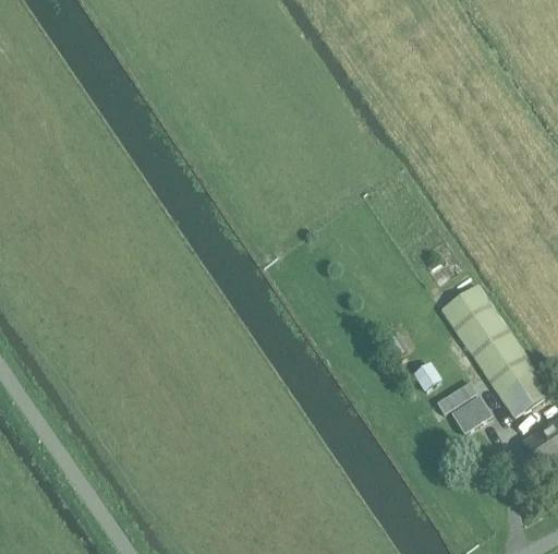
[(550,393),(477,282),(440,308),(513,417),(550,393)]
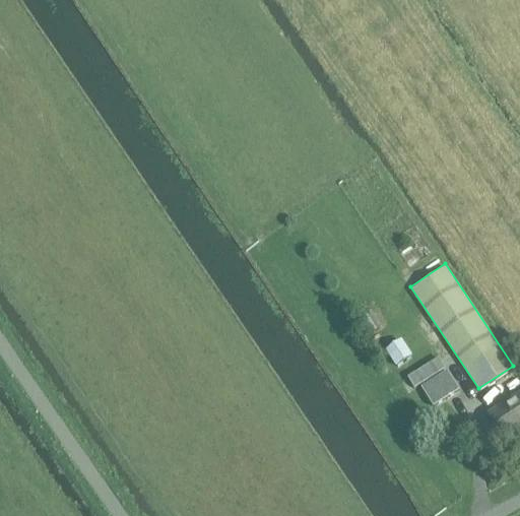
[(370,307),(359,315),(370,332),(382,324),(370,307)]
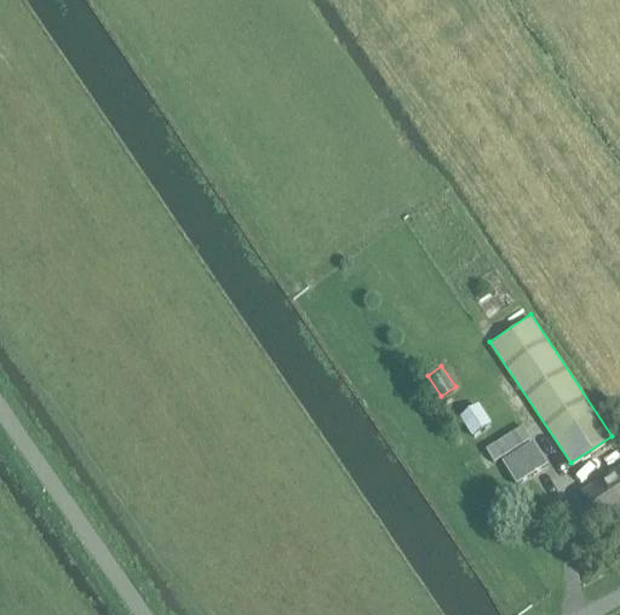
[(477,401),(458,413),(471,434),(491,420),(477,401)]
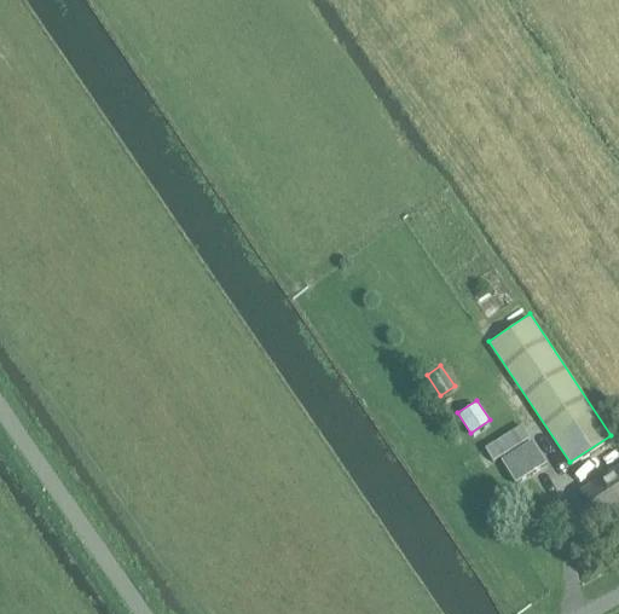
[(530,435),(522,423),(486,446),(493,457),(530,435)]
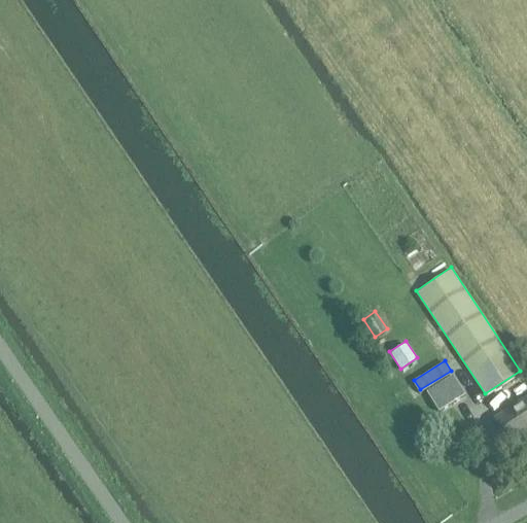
[(465,394),(454,376),(427,391),(438,410),(465,394)]
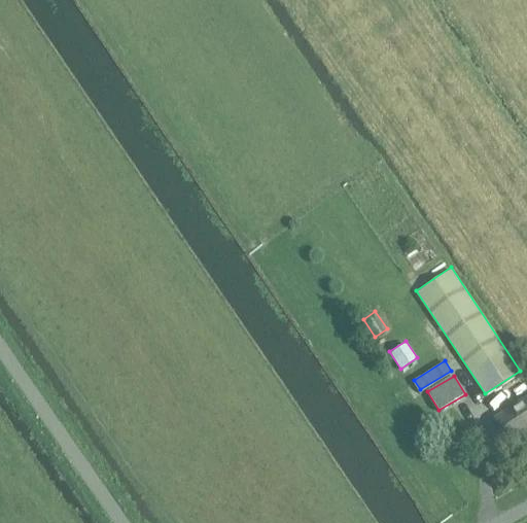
[(526,433),(526,395),(497,416),(515,442),(526,433)]
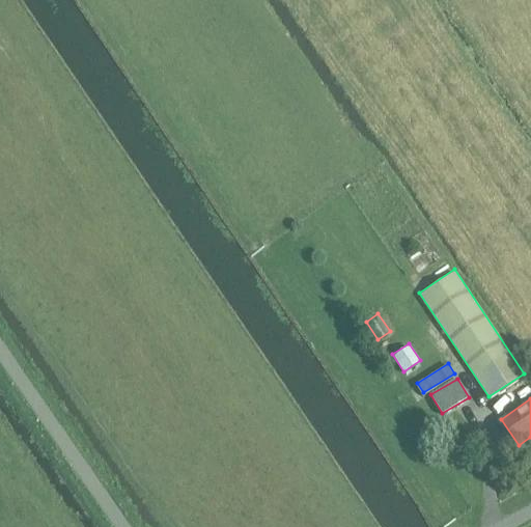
All buildings are outlined.
